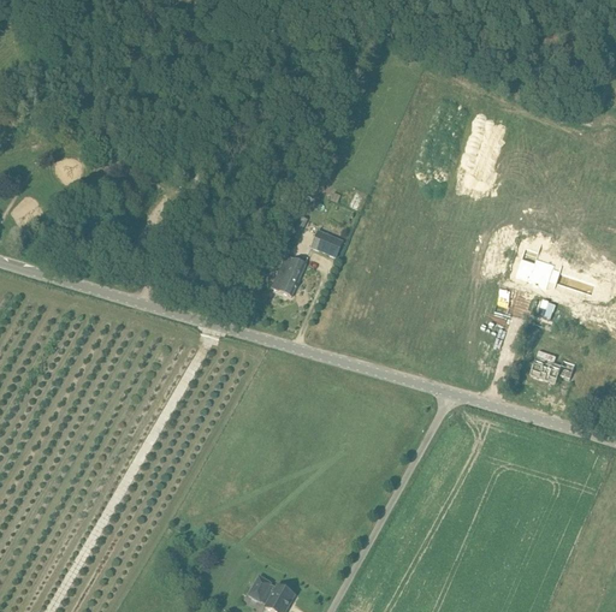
[(307,219),(295,213),(291,219),(303,226),(307,219)]
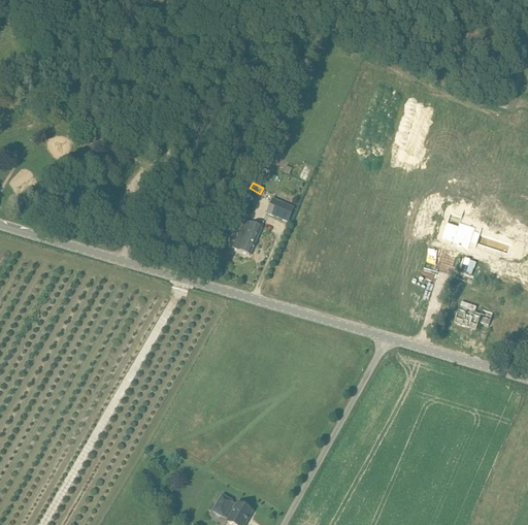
[(293,206),(273,197),(267,211),(287,221),(293,206)]
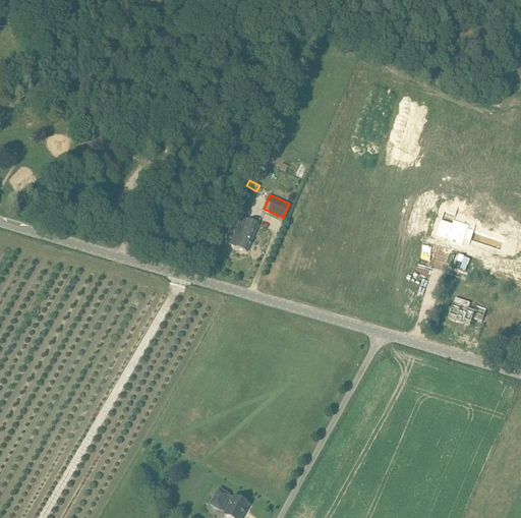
[(241,215),(229,242),(236,245),(246,250),(258,222),(241,215)]
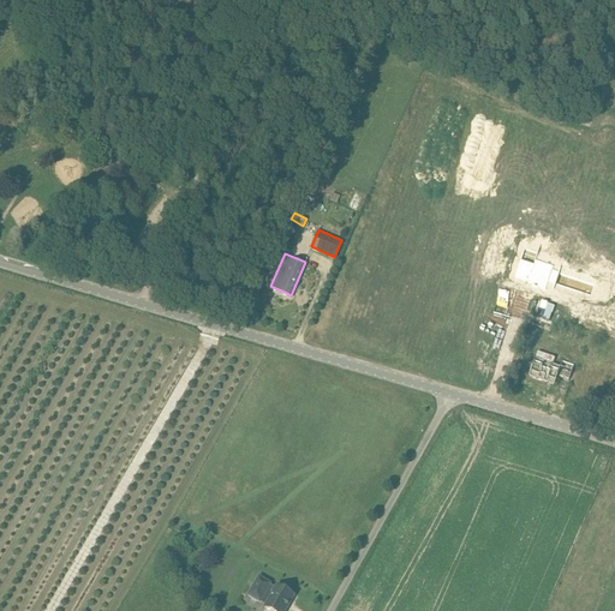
[(520,256),(514,274),(527,277),(533,280),(532,282),(545,287),(554,263),(550,262),(537,257),(535,256),(533,261),(520,256)]
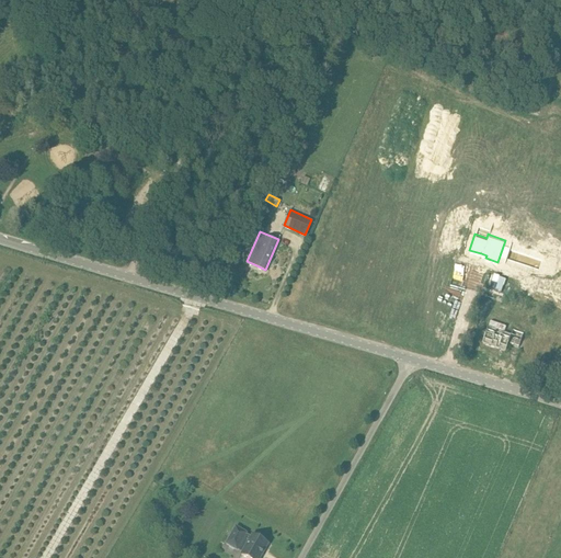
[(544,312),(541,320),(551,323),(554,316),(544,312)]
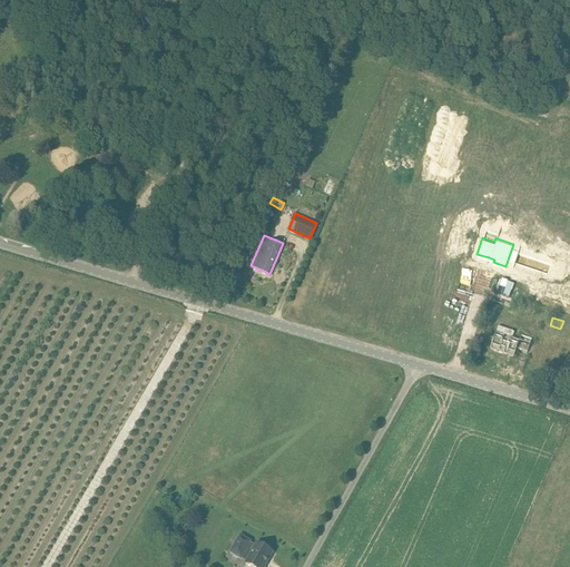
[(498,324),(494,336),(490,346),(513,355),(517,348),(527,351),(532,336),(521,332),(519,338),(512,335),(514,330),(498,324)]
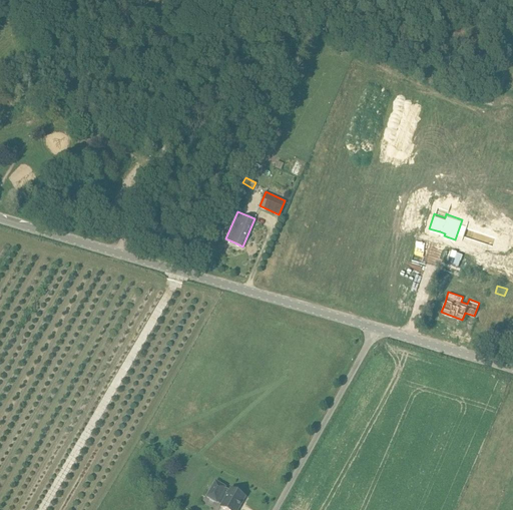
[(225,485),(214,480),(206,494),(216,500),(217,498),(222,501),(220,505),(229,509),(236,509),(245,495),(230,486),(229,489),(224,487),(225,485)]
